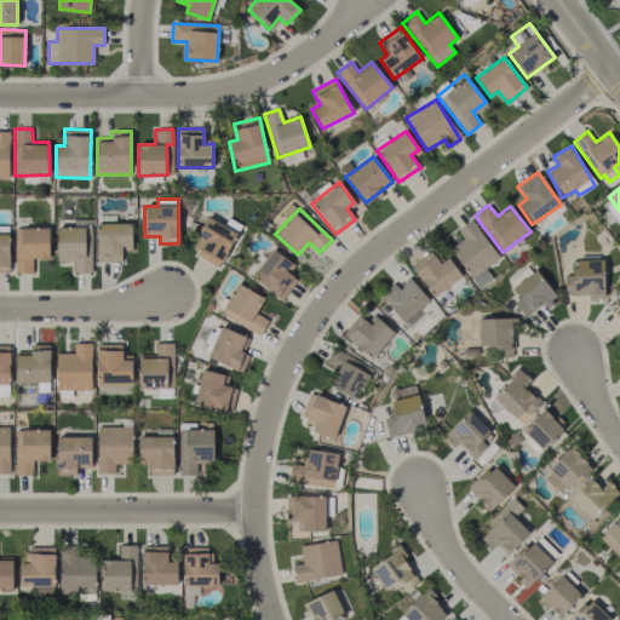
[(218,268),(237,234),(208,218),(190,252),(218,268)]
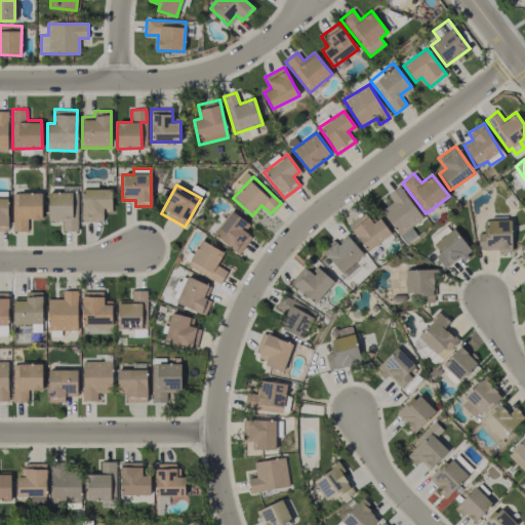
[(388,195),(393,202),(380,210),(405,244),(416,236),(411,227),(422,218),(399,186),(388,195)]
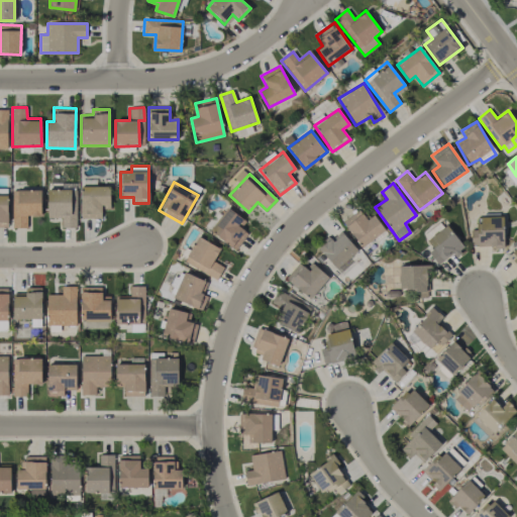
[(81,218),(102,218),(101,207),(110,207),(110,186),(80,187),(81,218)]
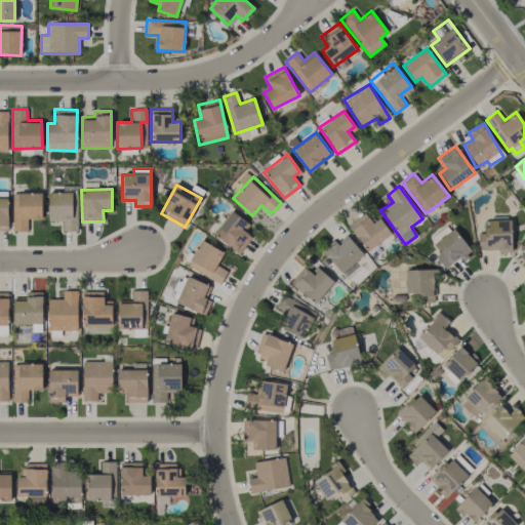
[(41,219),(42,194),(13,193),(12,232),(27,232),(28,218),(41,219)]
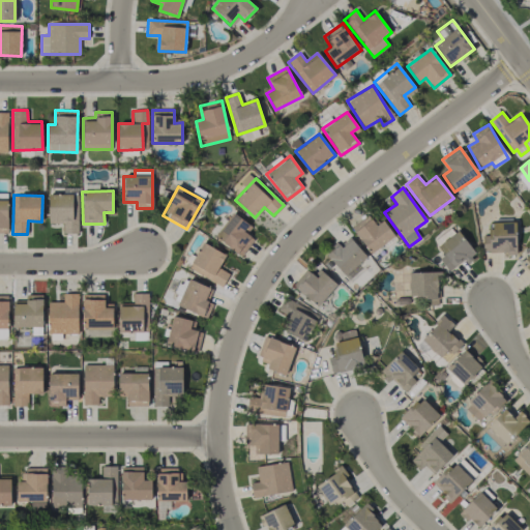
[(49,223),(62,223),(62,234),(78,234),(79,195),(49,195),(49,223)]
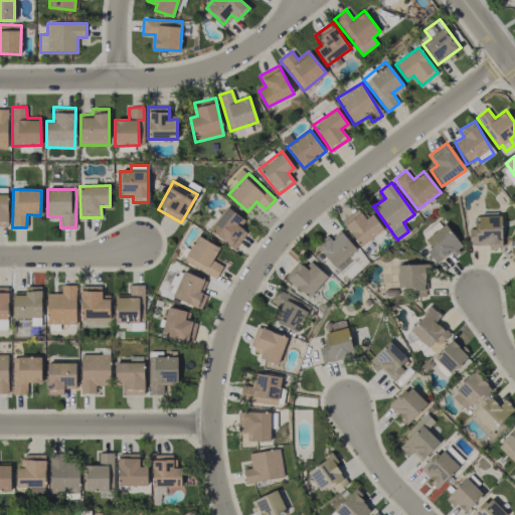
[(236,225),(241,216),(225,206),(209,232),(235,247),(246,230),(236,225)]
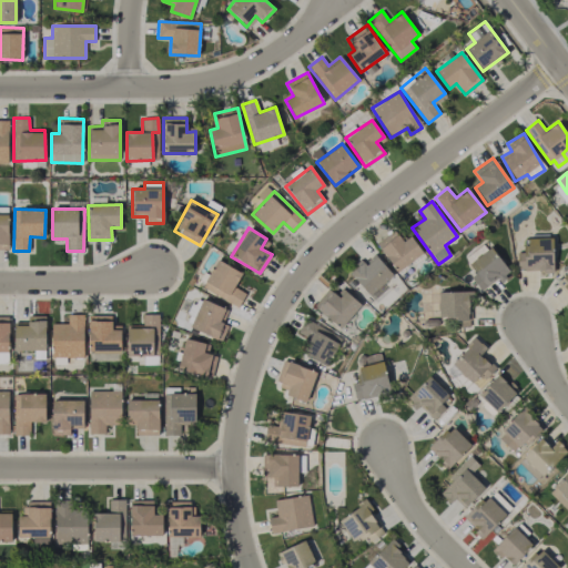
[(423,255),(412,236),(402,242),(395,231),(377,241),(395,272),(423,255)]
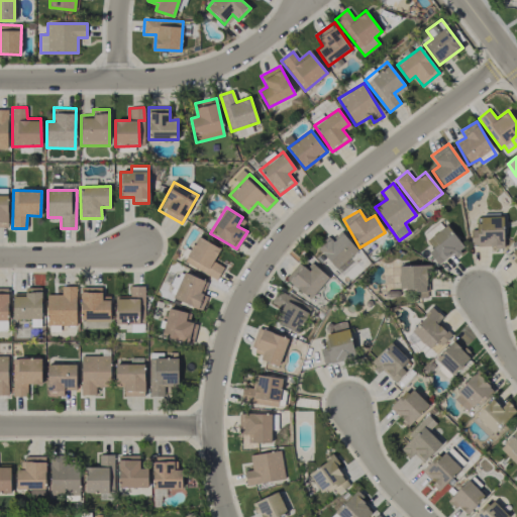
[(504,246),(503,216),(476,217),(477,229),(471,230),(471,246),(504,246)]
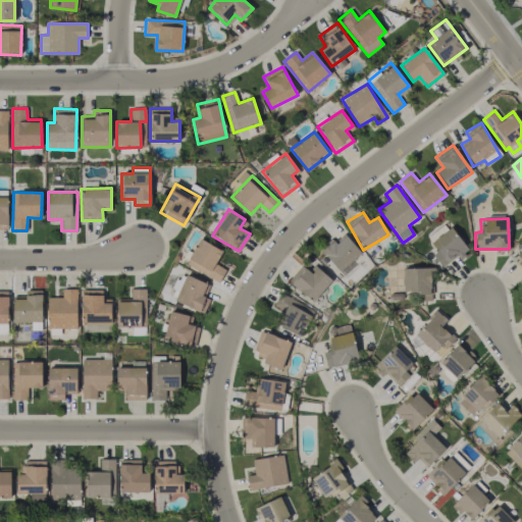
[(459,258),(469,251),(452,227),(431,243),(437,251),(432,255),(440,266),(457,255),(459,258)]
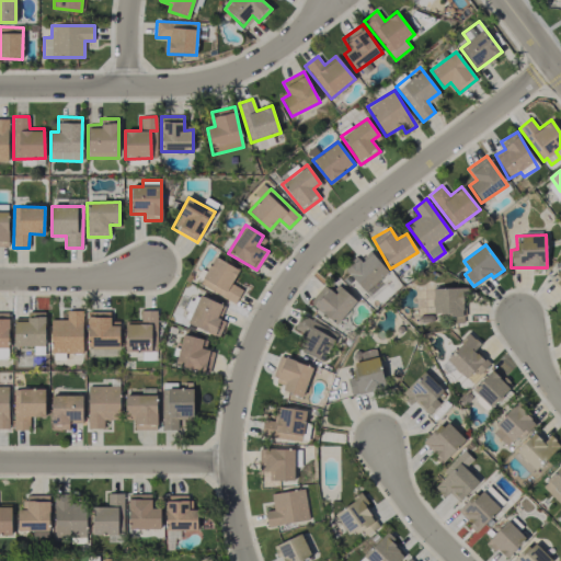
[(388,271),(368,250),(345,271),(365,293),(388,271)]
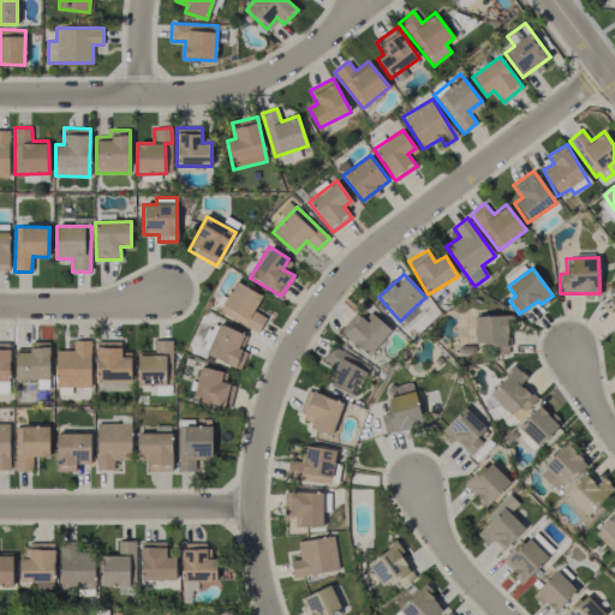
[(219,312),(260,330),(266,317),(254,311),(262,294),(233,281),(219,312)]
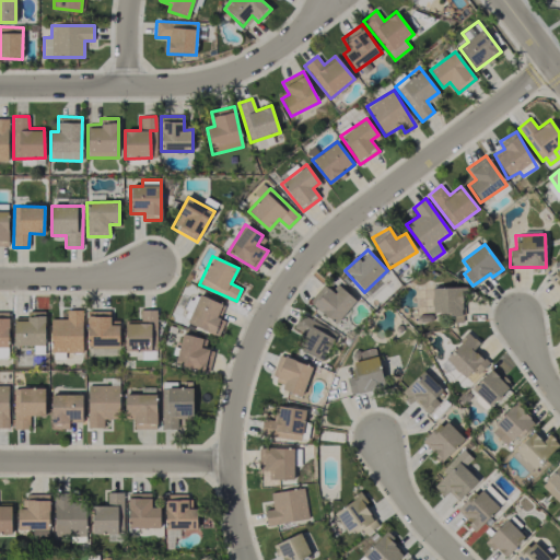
[(559,267),(548,279),(559,290),(559,295),(558,299),(559,300),(559,267)]
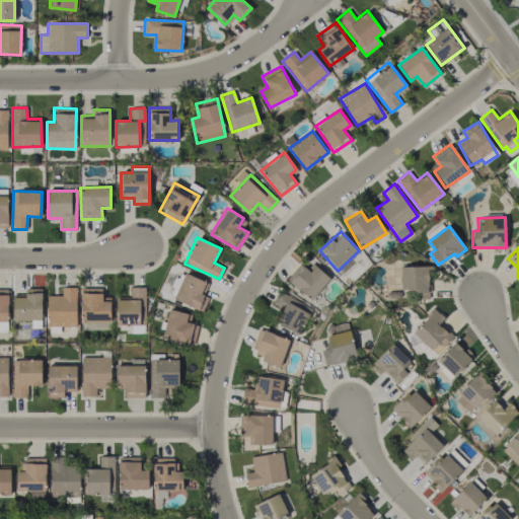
[(313,265),(308,271),(299,264),(286,281),(312,300),(329,277),(313,265)]
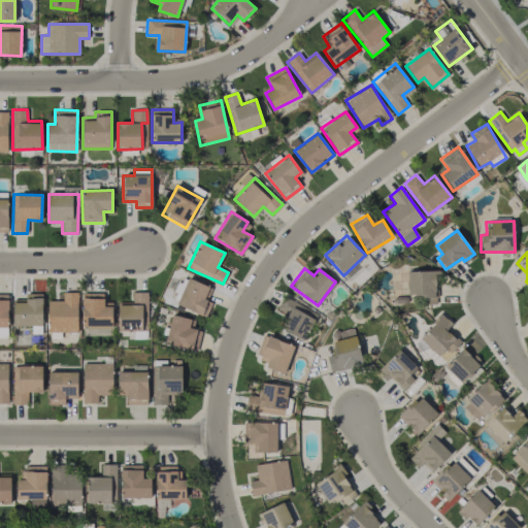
[(437,271),(407,270),(407,295),(427,295),(427,303),(437,303),(437,271)]
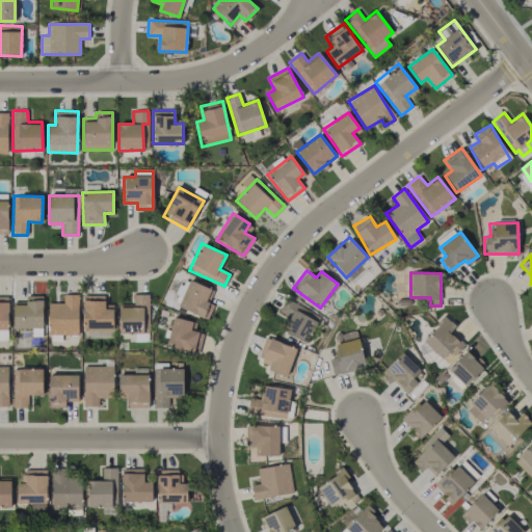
[(213,290),(189,280),(178,307),(202,316),(213,290)]
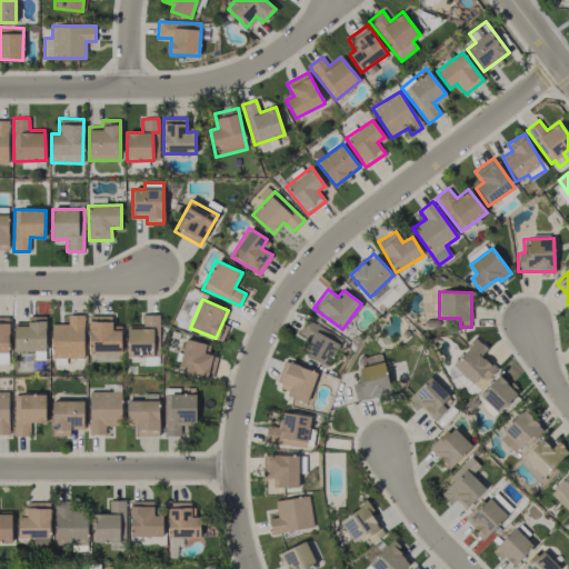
[(159,315),(143,315),(143,326),(128,326),(127,357),(153,357),(153,348),(159,348),(159,315)]
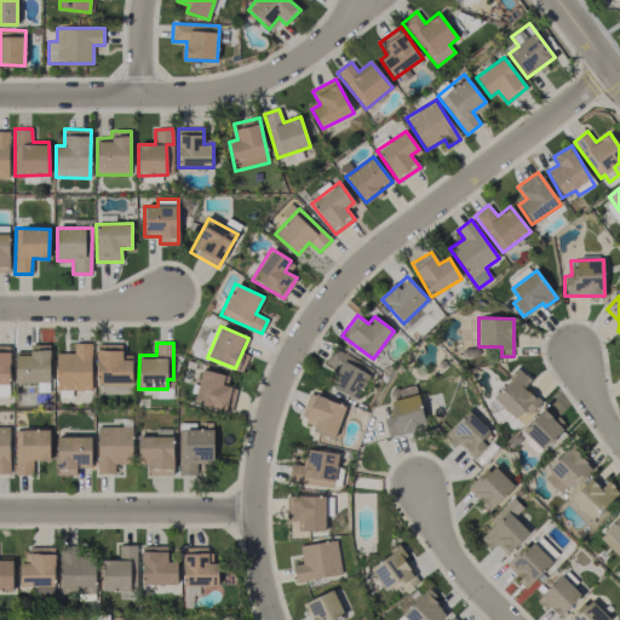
[(50,383),(49,344),(29,345),(30,351),(15,351),(16,383),(50,383)]
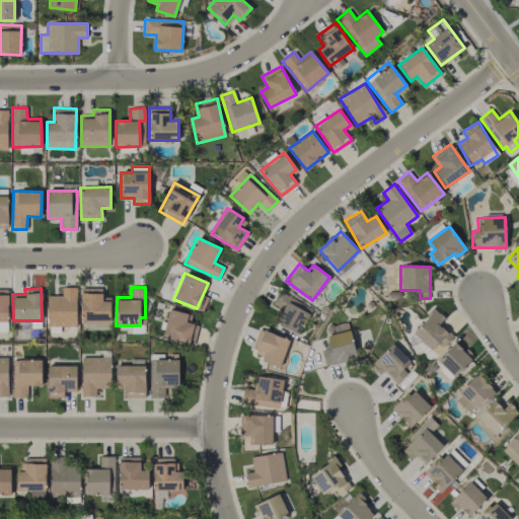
[(76,326),(76,288),(62,288),(62,295),(47,296),(48,326),(76,326)]
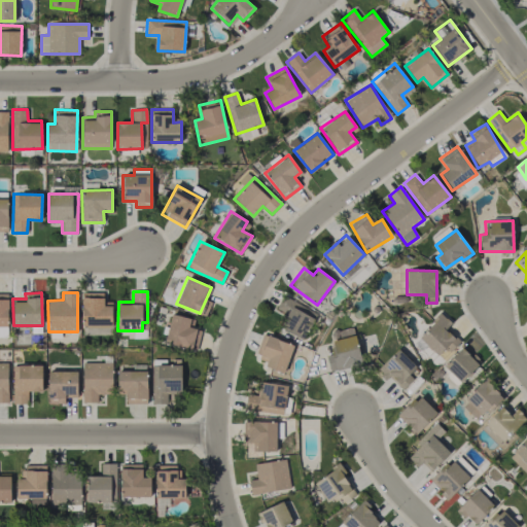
[(112,325),(111,304),(104,304),(103,292),(81,292),(82,326),(112,325)]
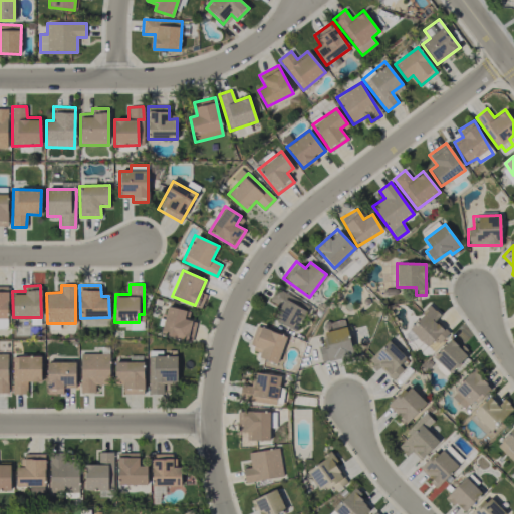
[(0,318),(7,319),(8,287),(0,286),(0,318)]
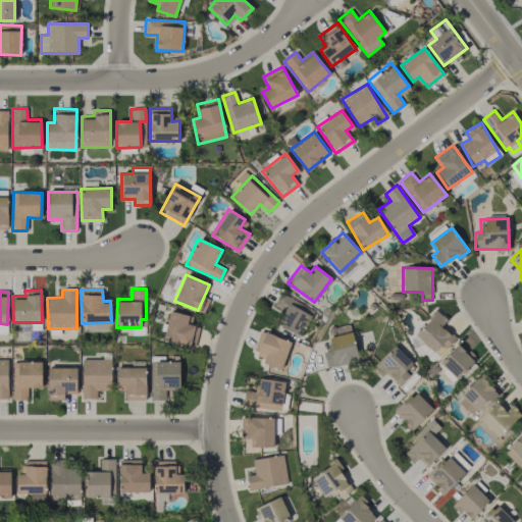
[(278,324),(299,336),(314,312),(281,293),(273,306),(284,313),(278,324)]
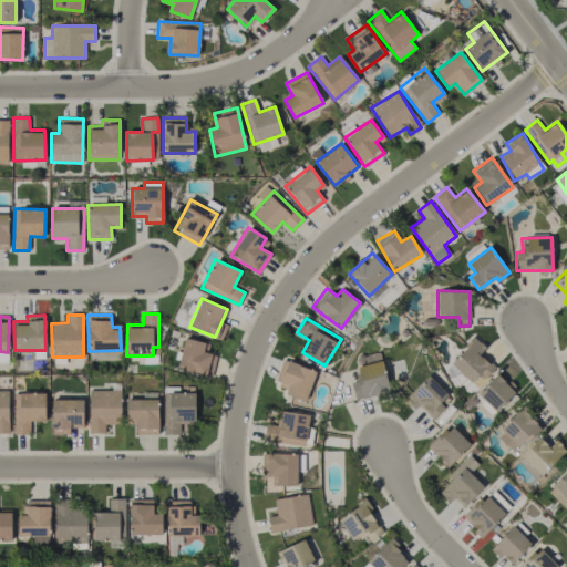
[(494,368),(480,353),(485,348),(474,337),(450,363),(471,383),(478,374),(483,380),(494,368)]
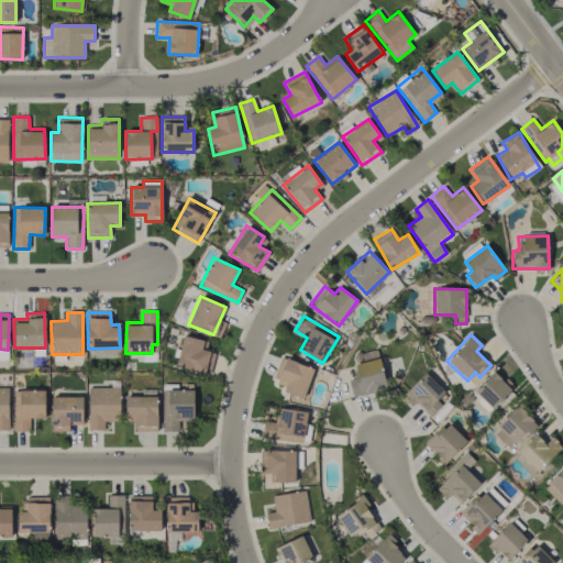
[(201,349),(203,341),(184,335),(176,366),(205,374),(211,351),(201,349)]
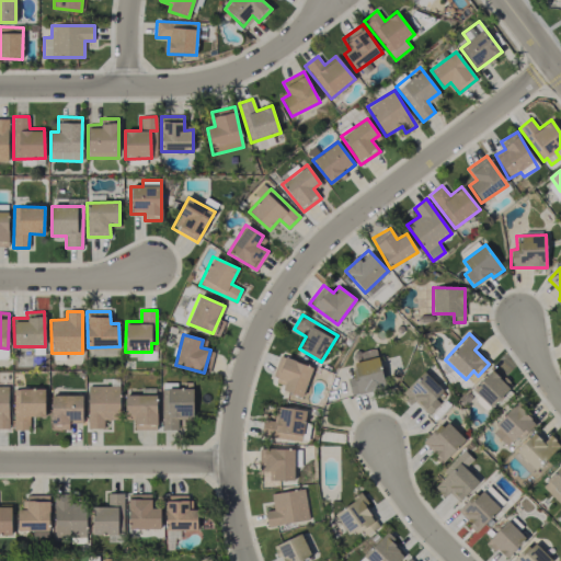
[(312,367),(279,355),(272,379),(284,382),(282,390),(302,397),(312,367)]
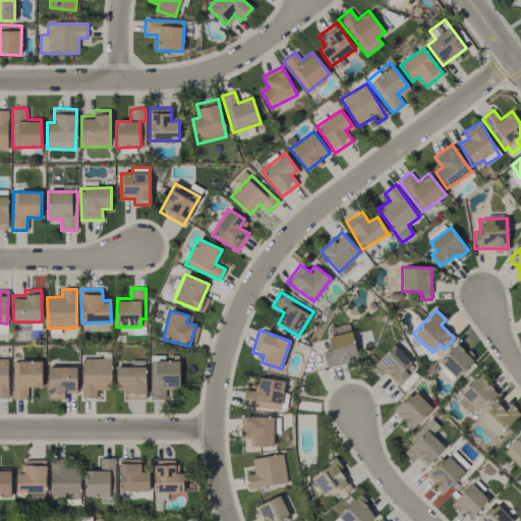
[(326,366),(357,359),(351,332),(327,337),(330,349),(323,351),(326,366)]
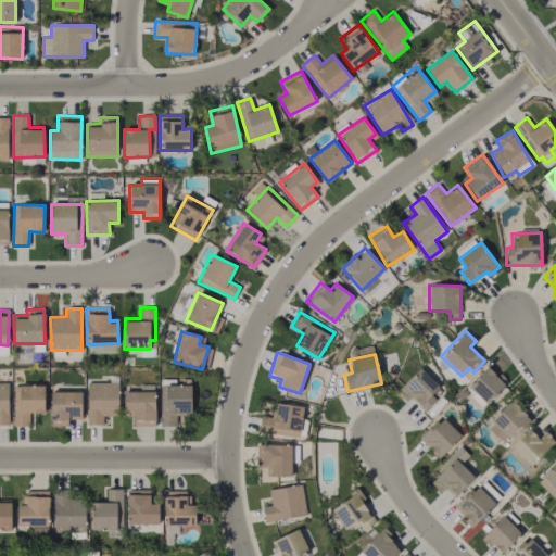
[(488,365),(465,390),(483,407),(506,382),(488,365)]
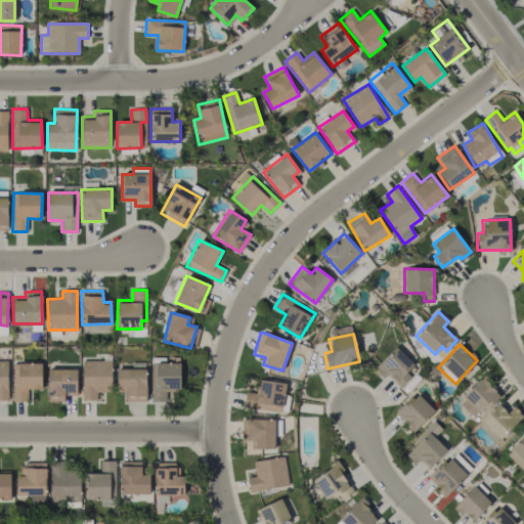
[(385,377),(387,375),(401,388),(418,369),(395,348),(376,367),(385,377)]
